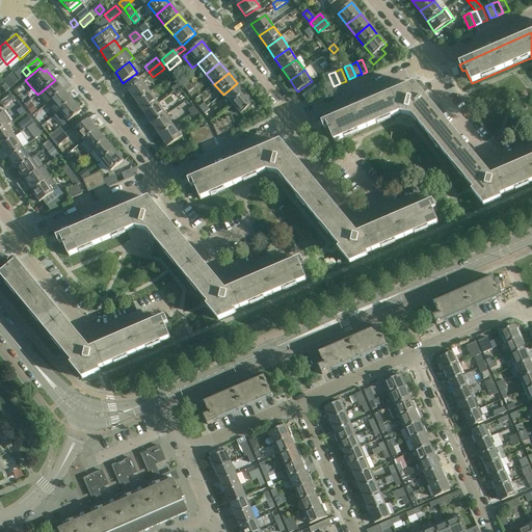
[(14,74),(4,82),(10,89),(14,86),(20,81),(14,74)]
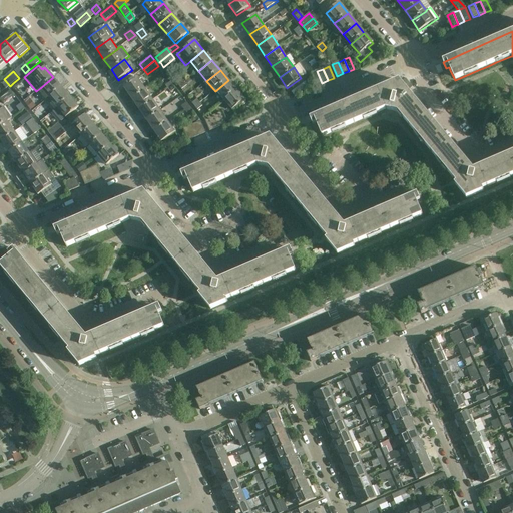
[(311,74),(316,85),(322,83),(317,71),(311,74)]
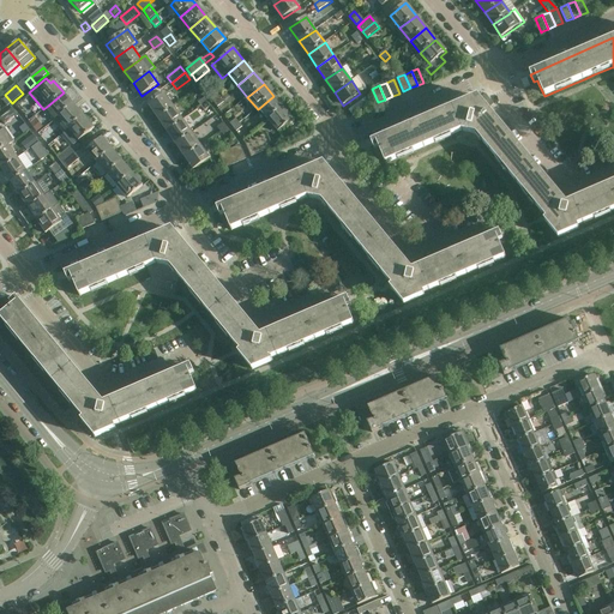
[(58,118),(73,104),(64,92),(48,106),(58,118)]
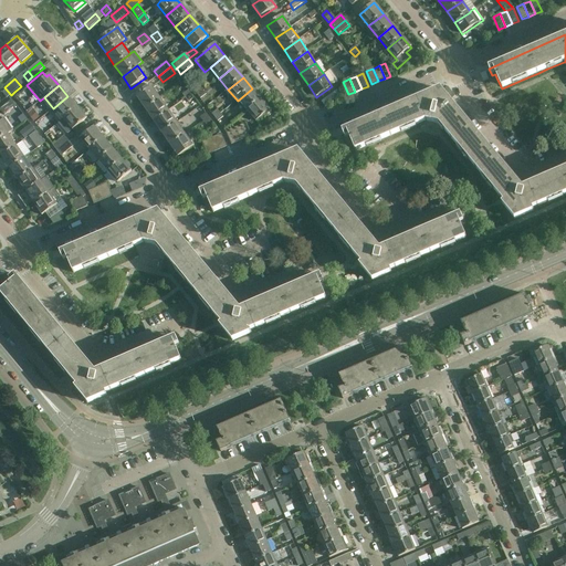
[(146,111),(161,100),(153,86),(137,97),(146,111)]
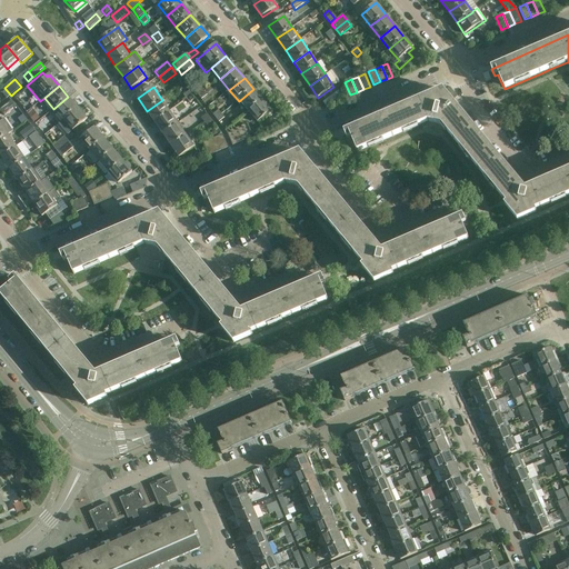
[(248,112),(262,100),(253,89),(239,101),(248,112)]
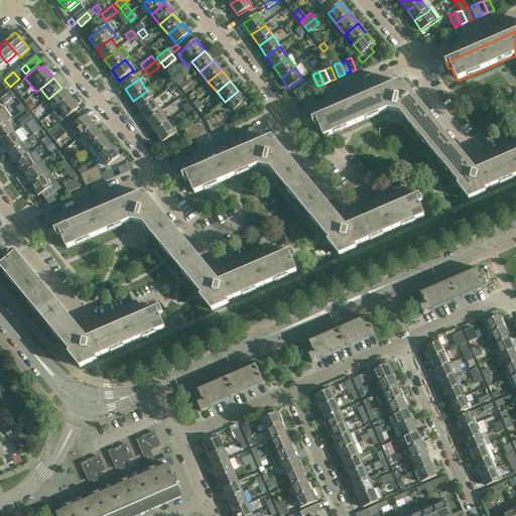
[(380,91),(312,120),(315,127),(318,125),(319,128),(324,137),(324,138),(345,129),(382,113),(383,113),(388,111),(400,113),(404,118),(404,119),(438,159),(456,179),(459,184),(458,185),(469,201),(487,192),(486,190),(515,177),(515,156),(482,171),(481,168),(478,168),(473,166),(471,168),(411,98),(413,96),(401,82),(384,89),(380,91)]
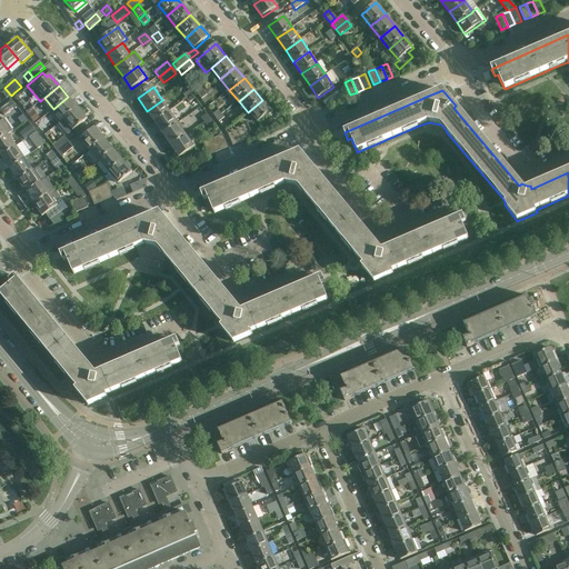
[(68,97),(53,109),(63,120),(78,108),(68,97)]
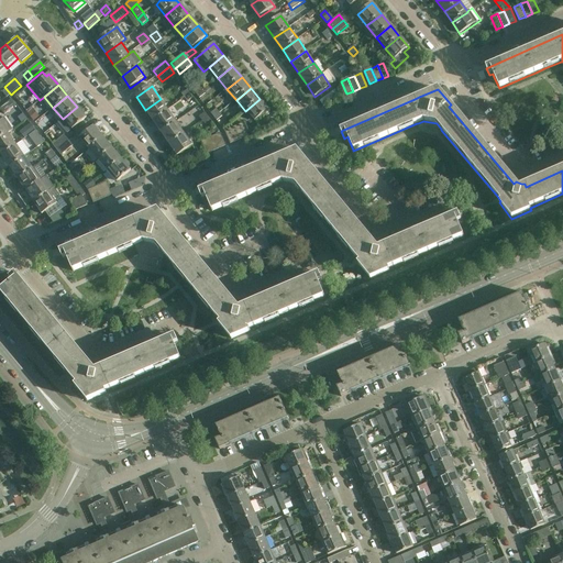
[(0,108),(0,109),(4,116),(17,106),(11,99),(0,108)]
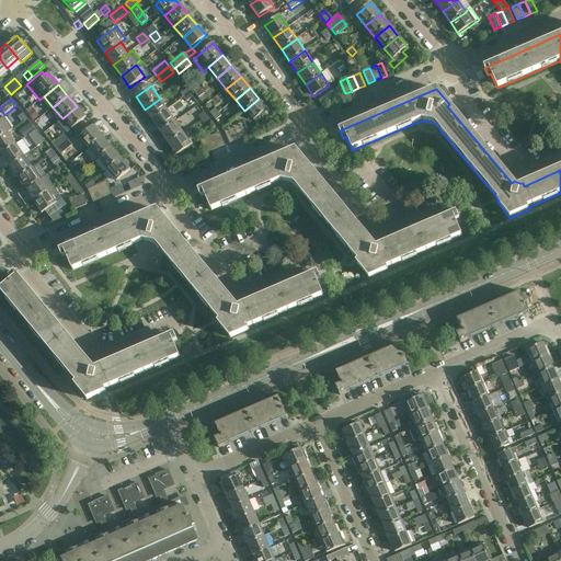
[(152,121),(168,110),(160,99),(145,110),(152,121)]
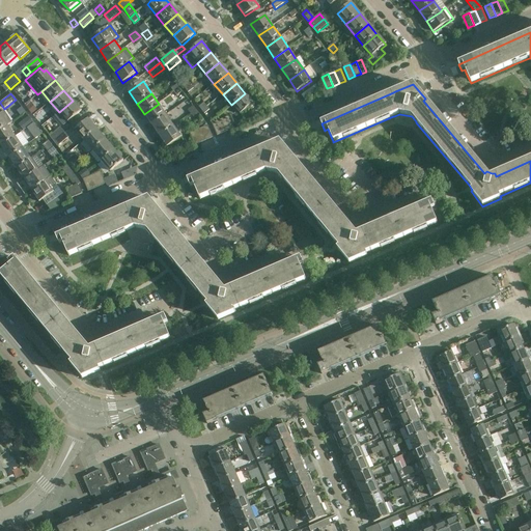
[(245,93),(231,105),(241,115),(254,104),(245,93)]
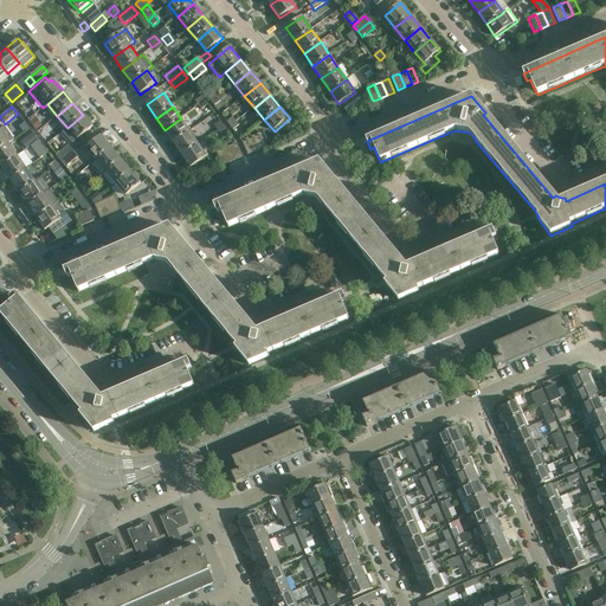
[(68,128),(62,133),(72,144),(77,140),(94,127),(83,115),(68,128)]
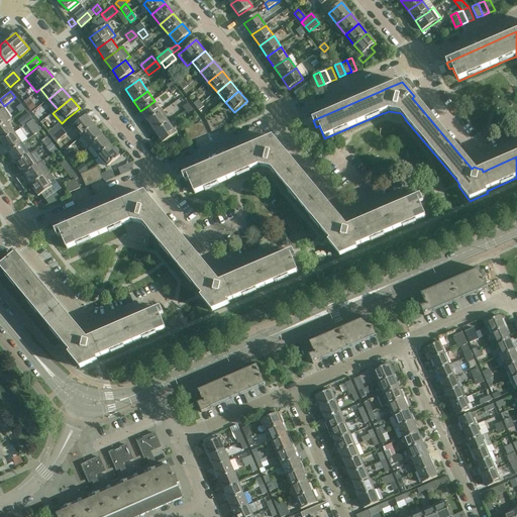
[(31,112),(36,107),(29,99),(24,103),(29,109),(31,112)]
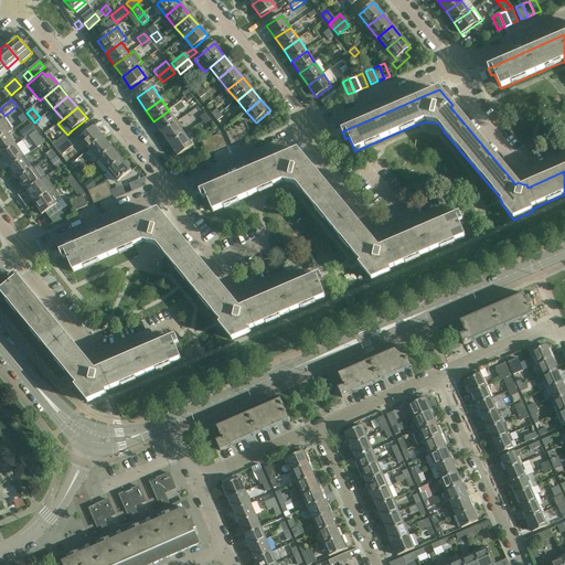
[(161,134),(177,123),(169,110),(153,121),(161,134)]
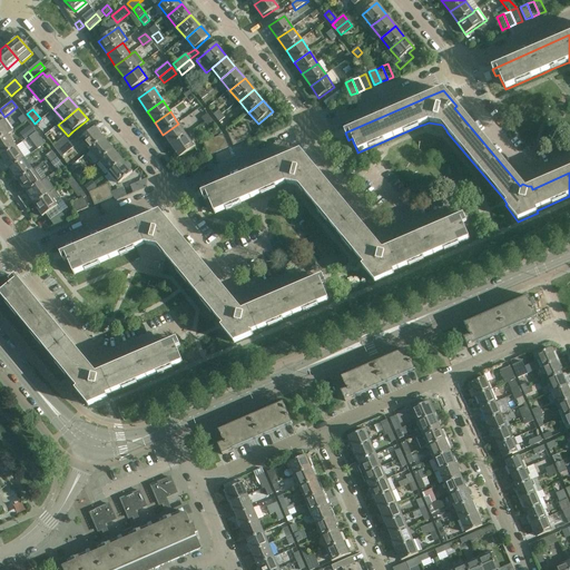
[(275,123),(266,129),(269,134),(278,127),(275,123)]
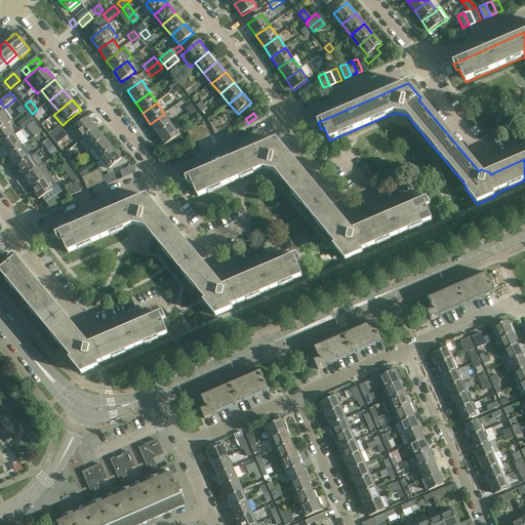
[(158,134),(172,125),(164,114),(150,124),(158,134)]
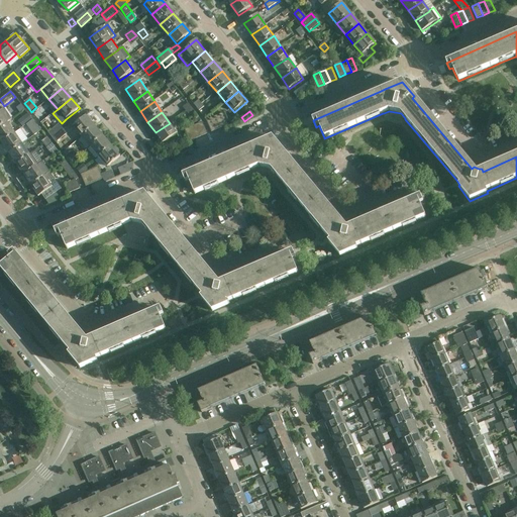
[(224,113),(217,115),(222,127),(229,125),(224,113)]
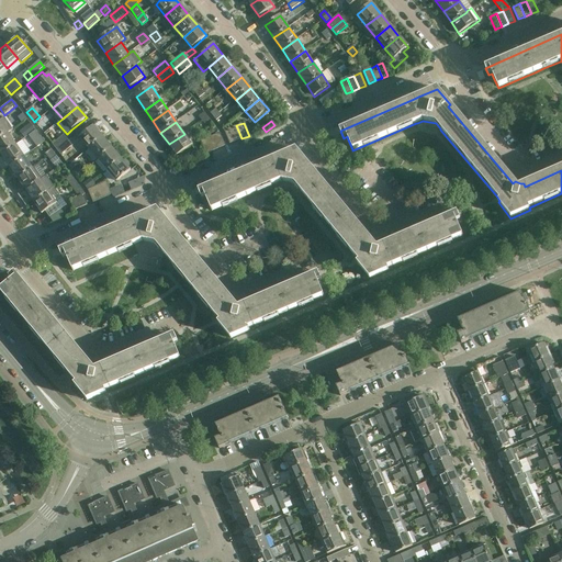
[(231,128),(236,142),(242,138),(236,125),(233,127),(231,128)]
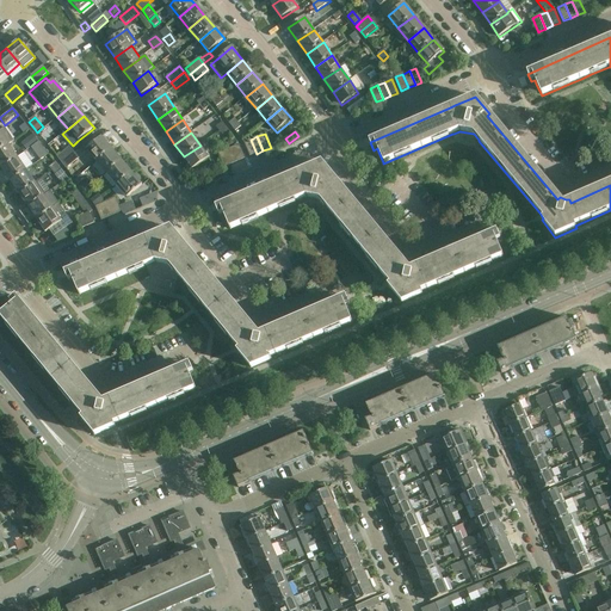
[(96,162),(112,149),(102,137),(86,150),(96,162)]
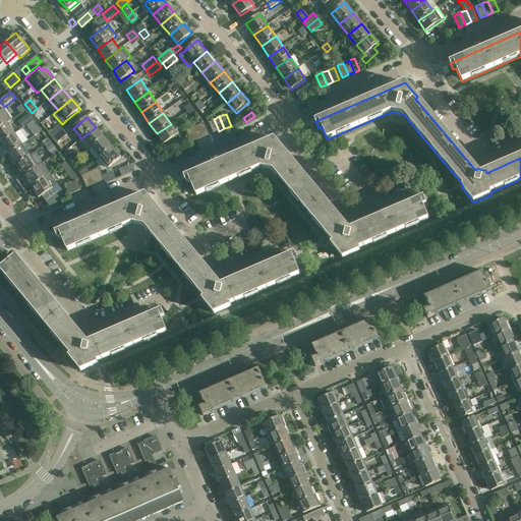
[(208,121),(213,133),(219,131),(214,119),(208,121)]
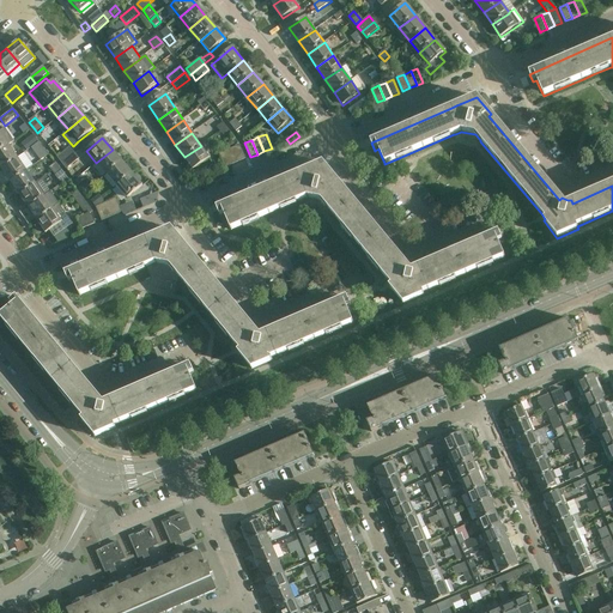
[(36,155),(43,149),(38,143),(35,145),(31,149),(36,155)]
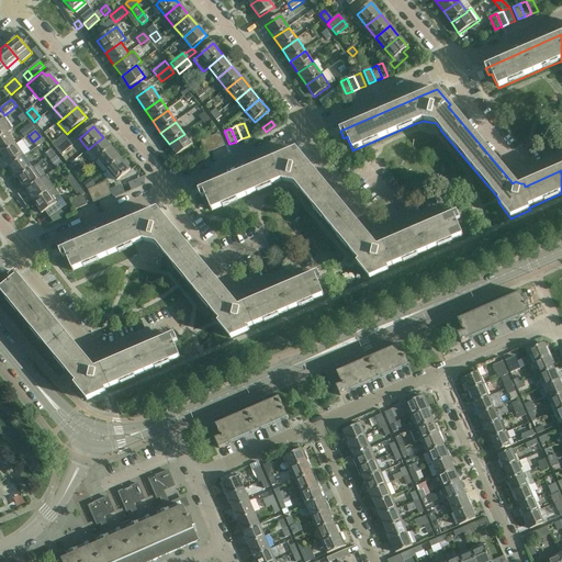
[(0,154),(1,155),(17,145),(8,133),(0,138),(0,154)]
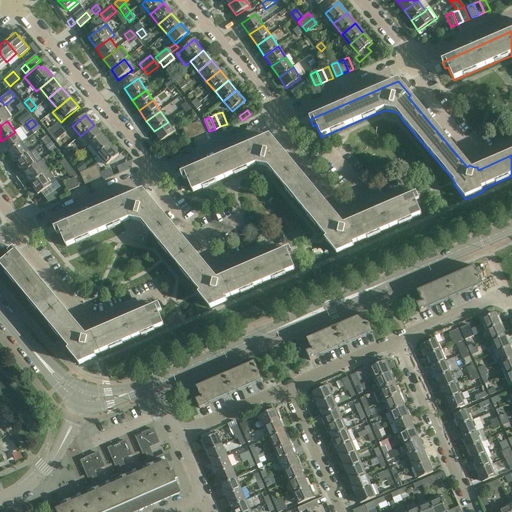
[(205,133),(200,121),(194,124),(200,135),(205,133)]
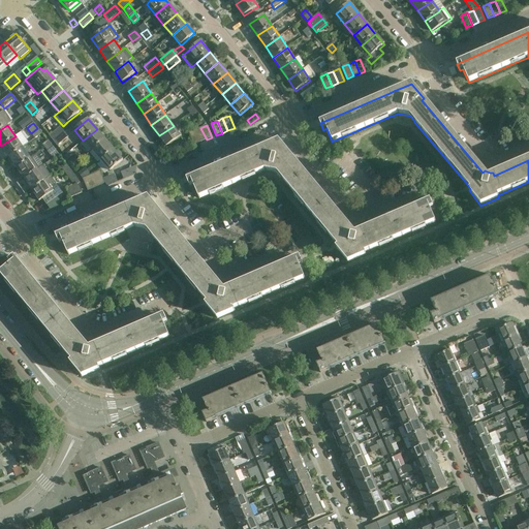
[(174,126),(159,135),(166,147),(181,136),(174,126)]
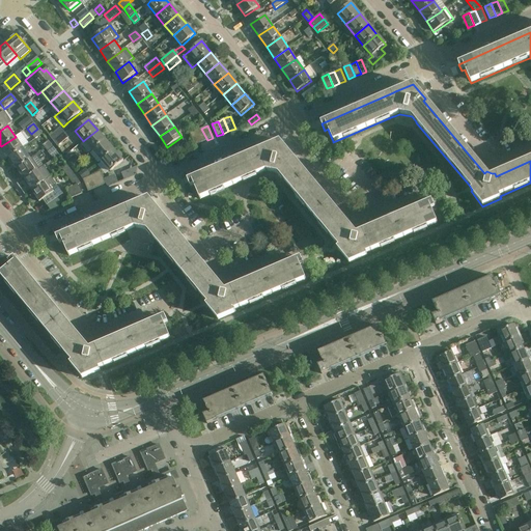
[(53,141),(64,132),(60,128),(49,137),(53,141)]
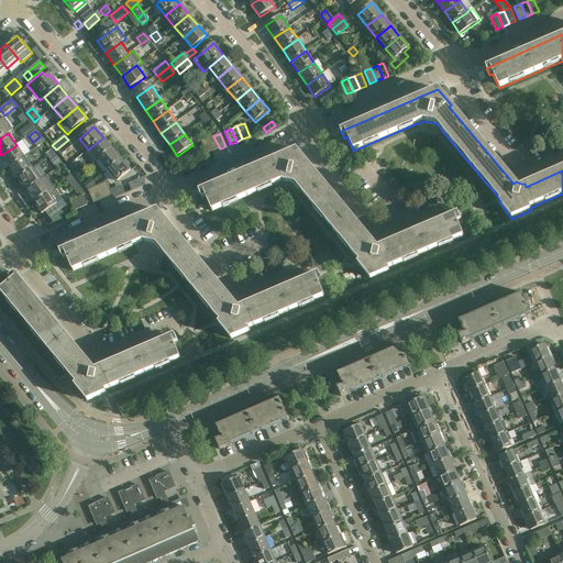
[(207,139),(213,152),(220,148),(213,136),(207,139)]
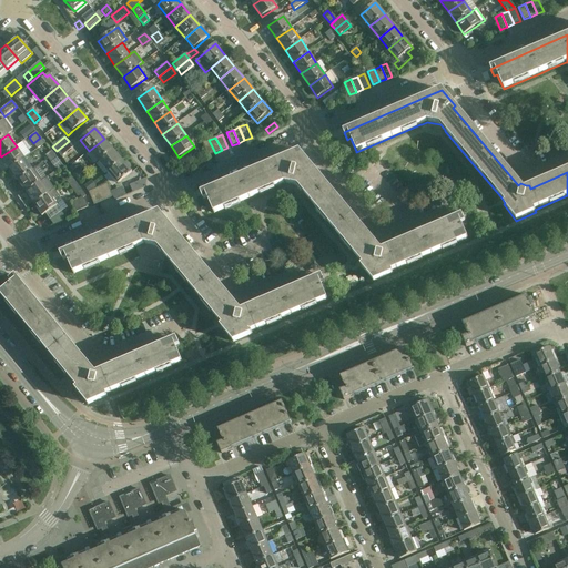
[(99,162),(113,150),(104,139),(89,151),(99,162)]
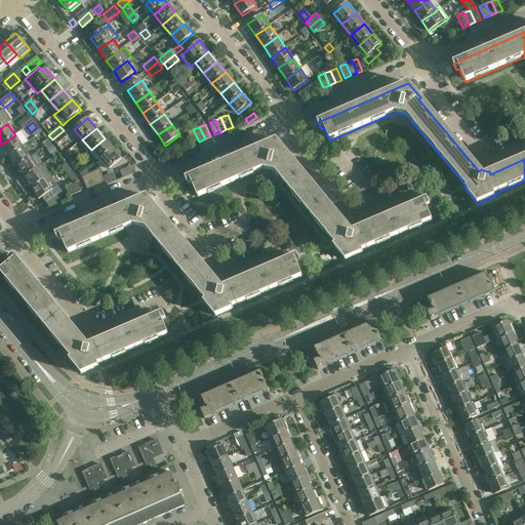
[(193,144),(194,144),(199,142),(193,129),(188,132),(193,144)]
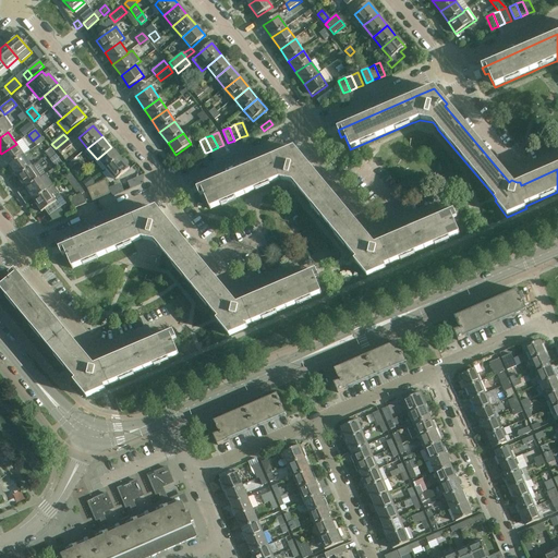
[(68,138),(56,148),(60,155),(72,145),(68,138)]
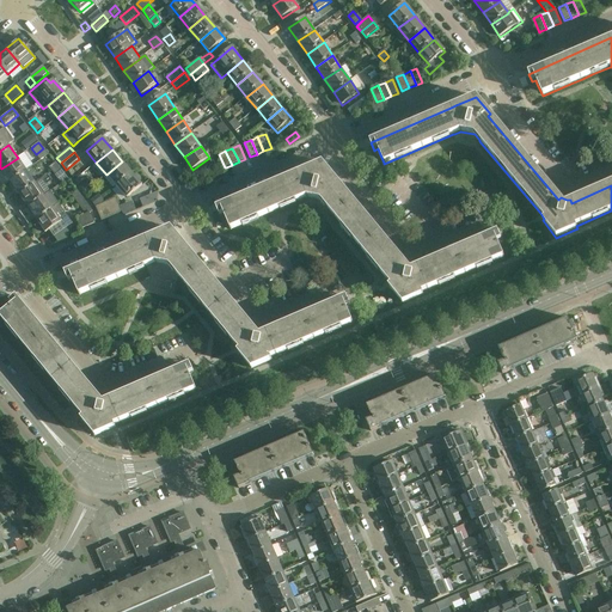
[(18,158),(1,169),(10,182),(26,170),(18,158)]
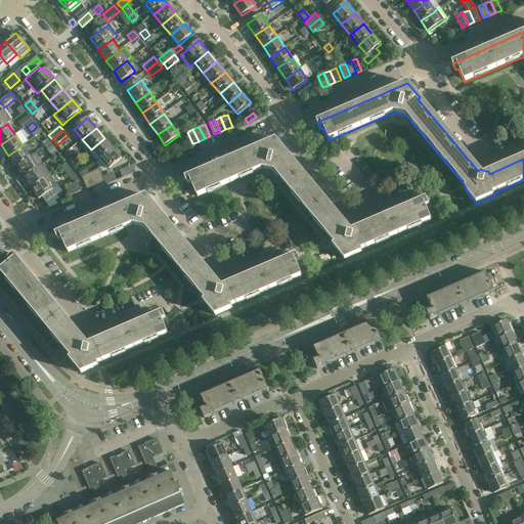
[(99,160),(114,148),(104,138),(91,149),(99,160)]
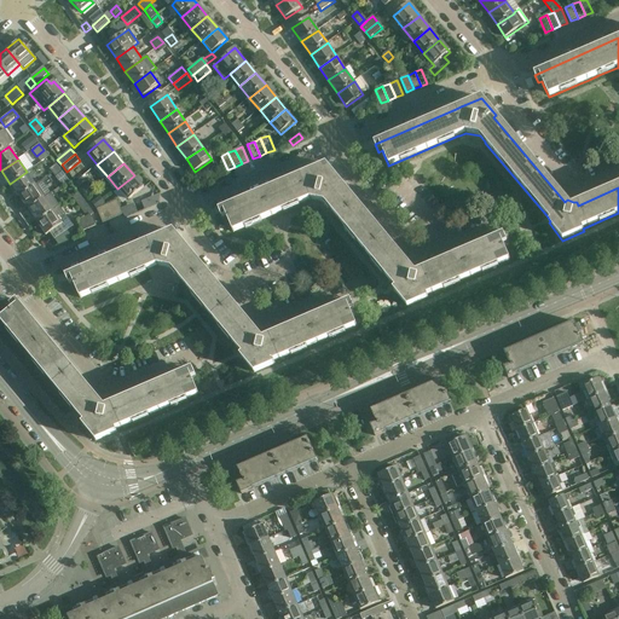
[(301,179),(225,212),(226,218),(229,221),(233,233),(268,218),(300,204),(311,200),(325,203),(330,210),(331,212),(391,283),(393,285),(395,288),(393,290),(408,307),(428,299),(427,296),(510,260),(503,244),(501,239),(423,272),(422,270),(412,267),(409,270),(339,184),(341,183),(327,165),(306,174),(300,177),(301,179)]
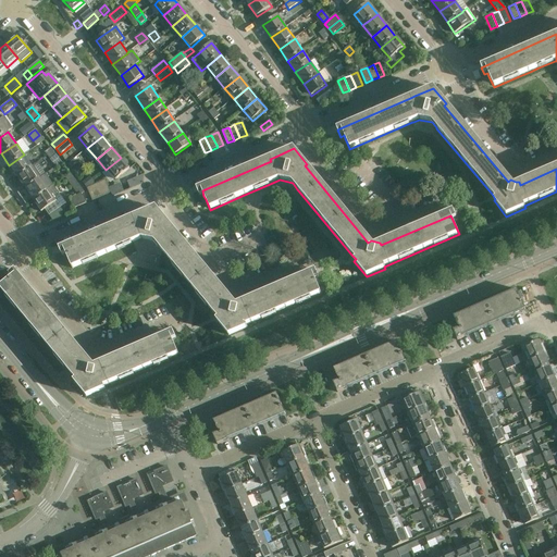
[(17,177),(33,166),(24,155),(9,165),(17,177)]
